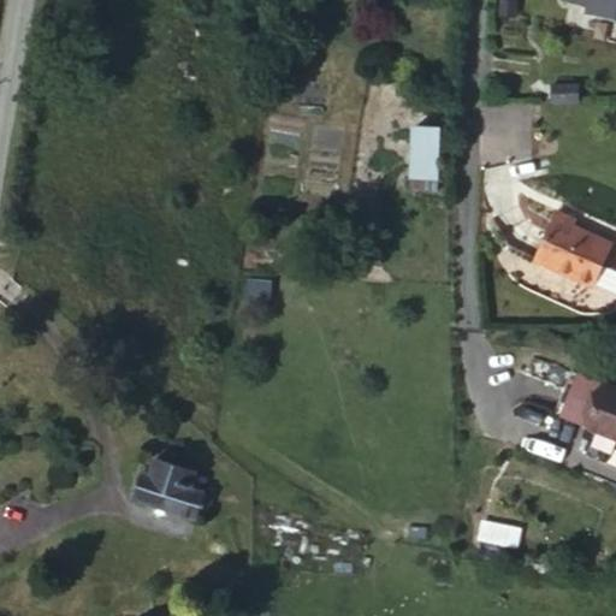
[(511,0),(498,0),(497,11),(511,12),(511,0)]
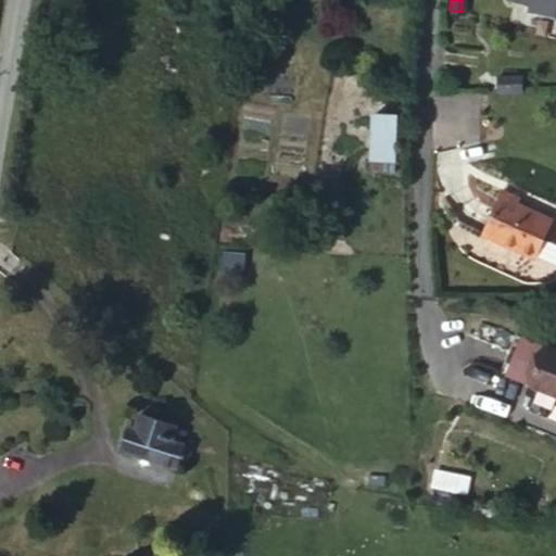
[(554,0),(525,0),(523,7),(551,13),(554,0)]
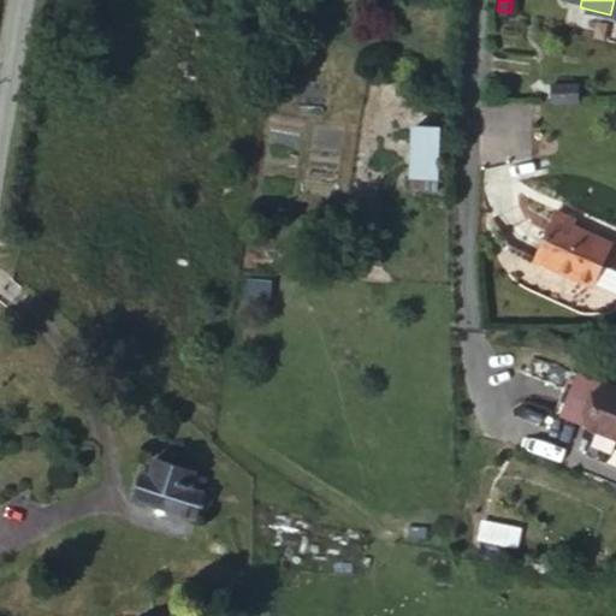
[(410,124),(408,178),(438,179),(440,125),(410,124)]
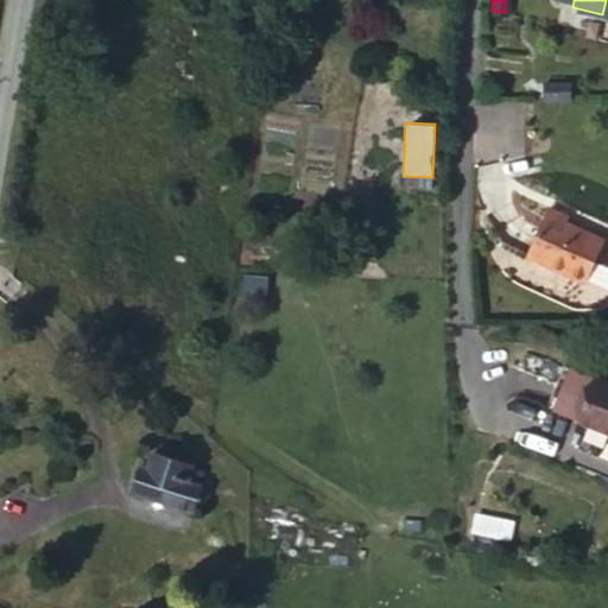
[(576,283),(595,235),(581,229),(576,236),(552,229),(556,216),(534,211),(515,263),(576,283)]
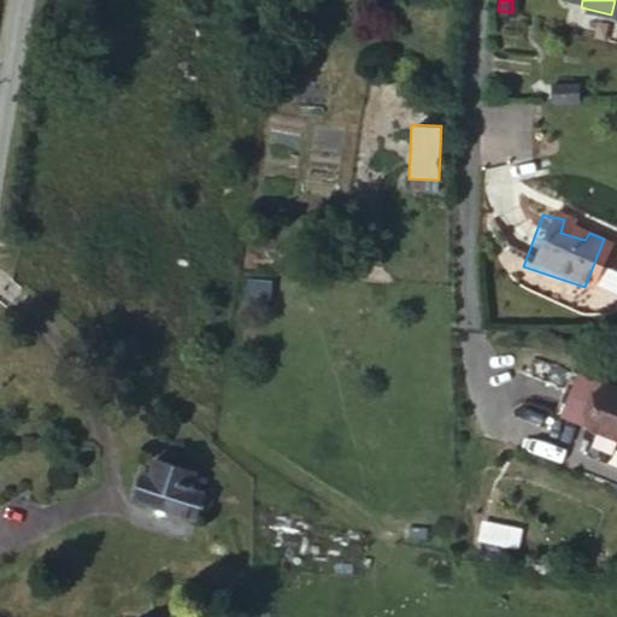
[(616,436),(585,423),(563,471),(616,493),(616,436)]
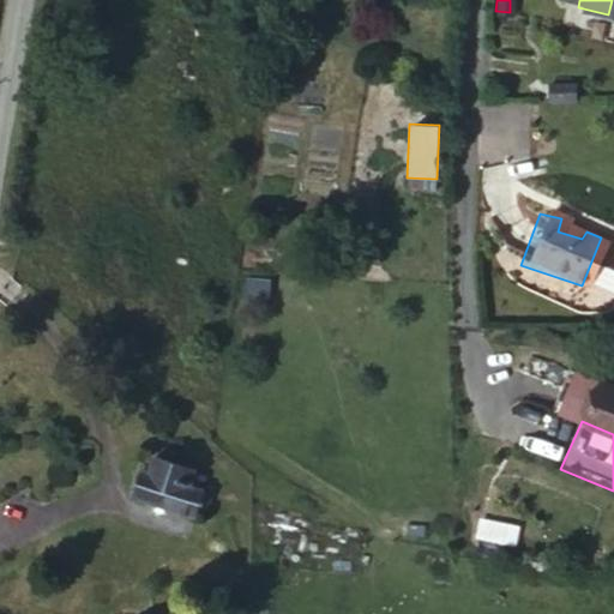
[(118,482),(113,499),(170,518),(174,499),(118,482)]
